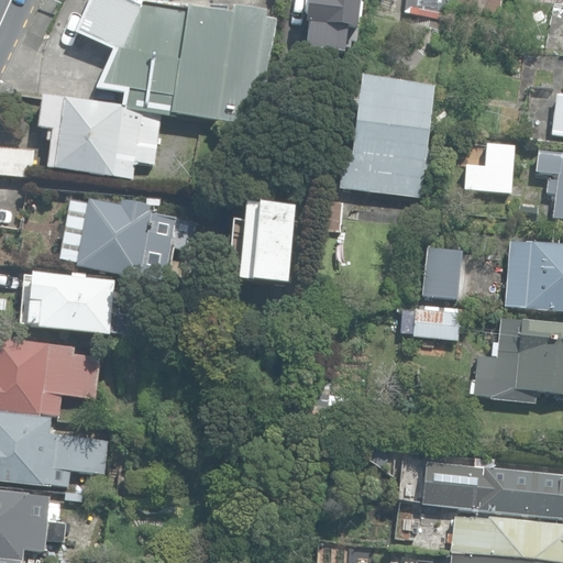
[(124,111),(161,117),(173,119),(174,116),(254,129),(274,28),(183,13),(183,11),(165,9),(143,4),(139,9),(120,0),(92,0),(76,35),(117,55),(101,88),(128,92),(125,108),(124,111)]
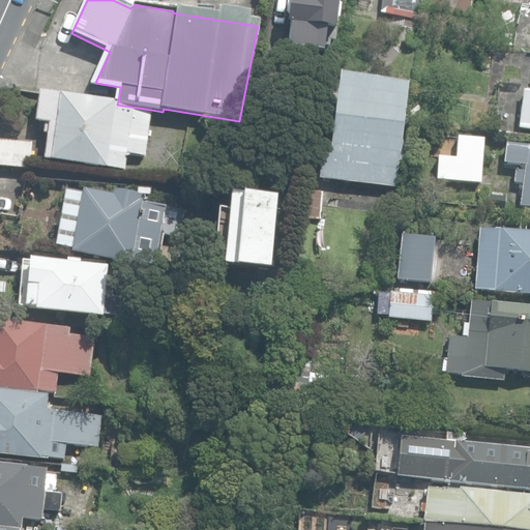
[(287,47),(322,51),(325,27),(334,28),(336,0),(288,0),(286,25),(290,25),(287,47)]
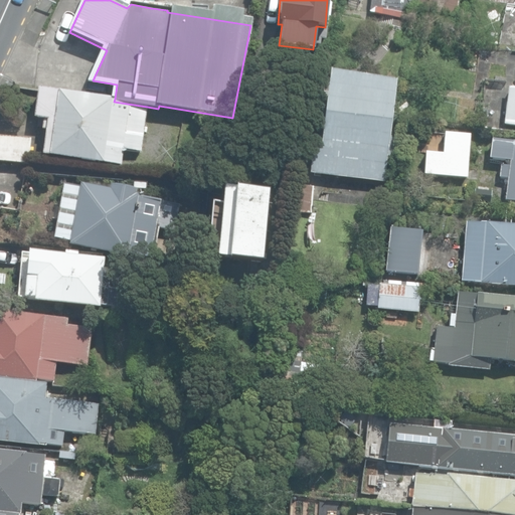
[(347,0),(346,10),(363,13),(364,0),(347,0)]
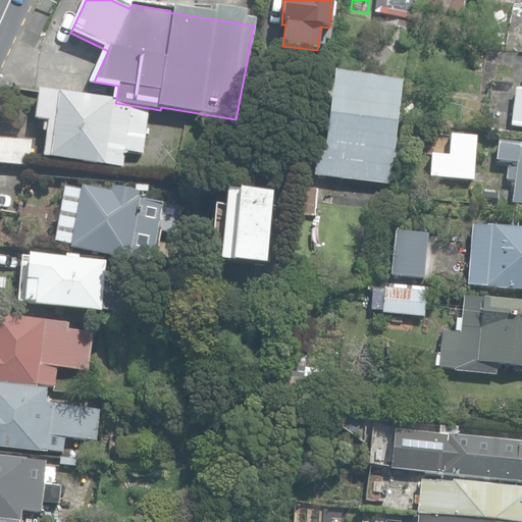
[(375,0),(374,11),(410,18),(413,0),(375,0)]
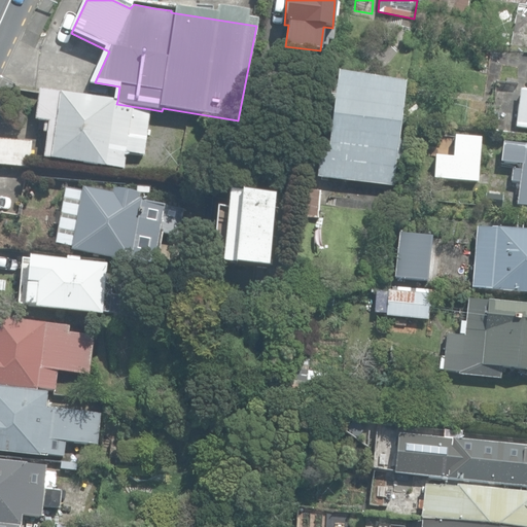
[(425,0),(424,10),(466,15),(468,0),(425,0)]
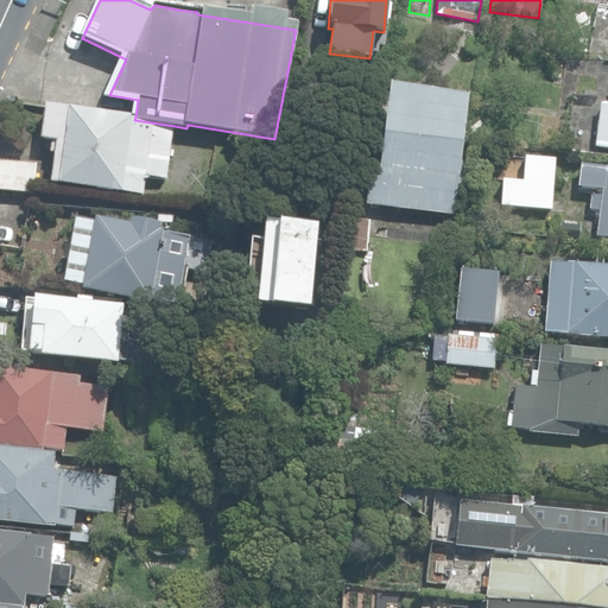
[(296,27),(298,11),(251,4),(248,20),(296,27)]
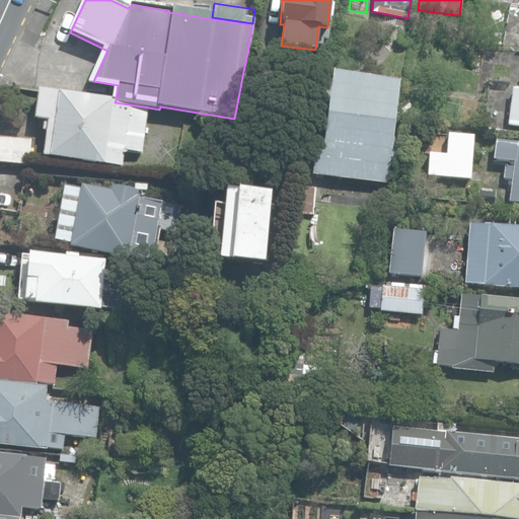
[(311,174),(385,183),(388,158),(395,159),(397,140),(390,139),(397,82),(331,74),(322,151),(314,151),(311,174)]
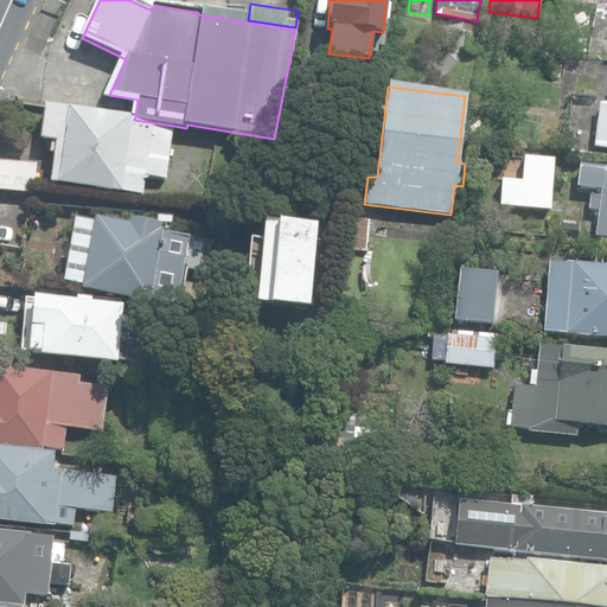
[(606,104),(599,104),(594,146),(606,147),(606,104)]
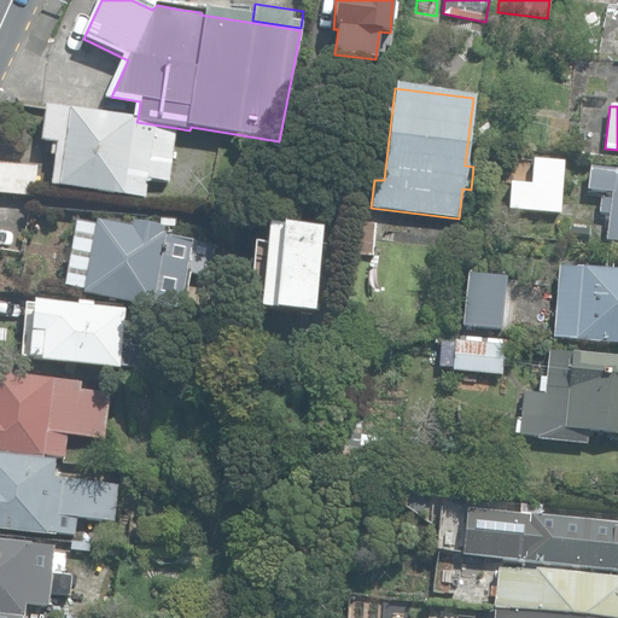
[(169,182),(176,128),(136,122),(138,118),(70,110),(70,111),(45,109),(41,143),(53,144),(51,156),(56,156),(52,185),(146,197),(149,180),(169,182)]
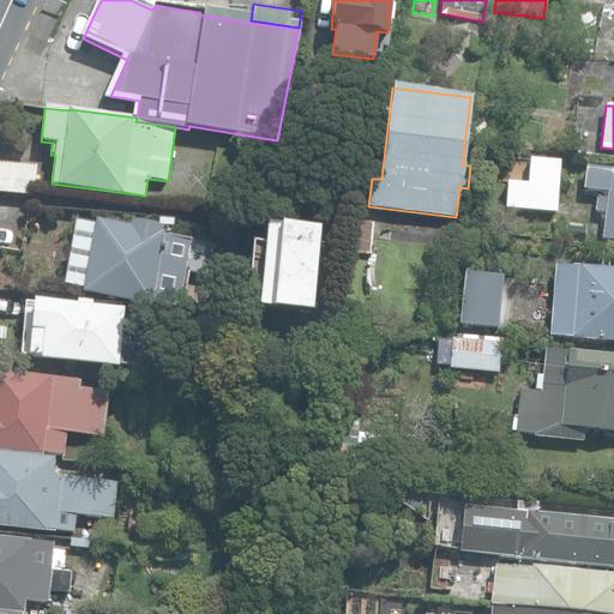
[(0,192),(35,196),(37,164),(0,161),(0,192)]
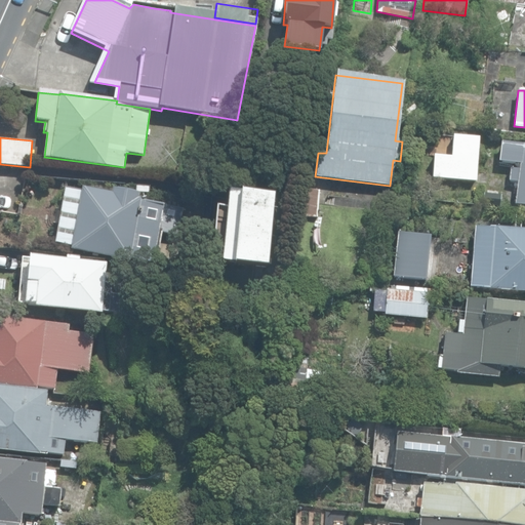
[(456,186),(462,186),(462,180),(486,183),(487,171),(478,170),(480,151),(488,152),(489,143),(481,142),(459,139),(455,180),(456,180),(456,186)]
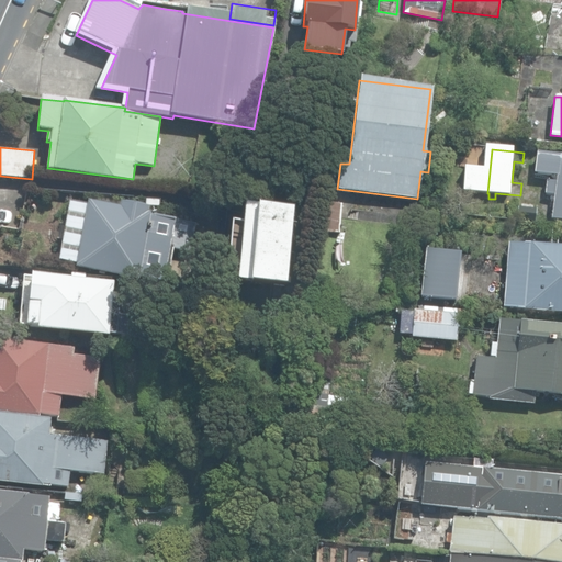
[(561,155),(535,152),(532,173),(546,176),(543,194),(553,195),(550,218),(561,220),(561,155)]
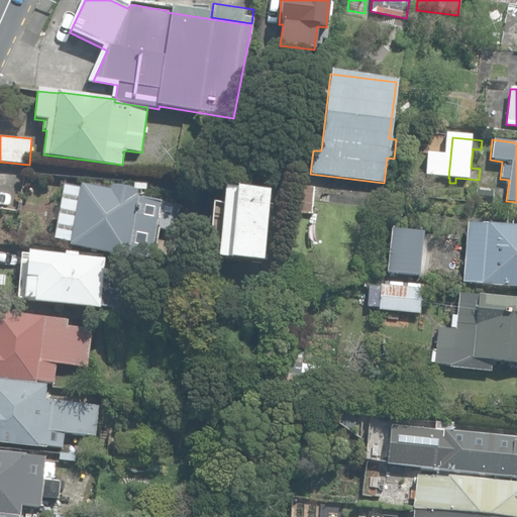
[(69,246),(154,262),(160,231),(178,234),(183,205),(137,197),(138,188),(112,183),(110,191),(62,182),(52,239),(70,242),(69,246)]
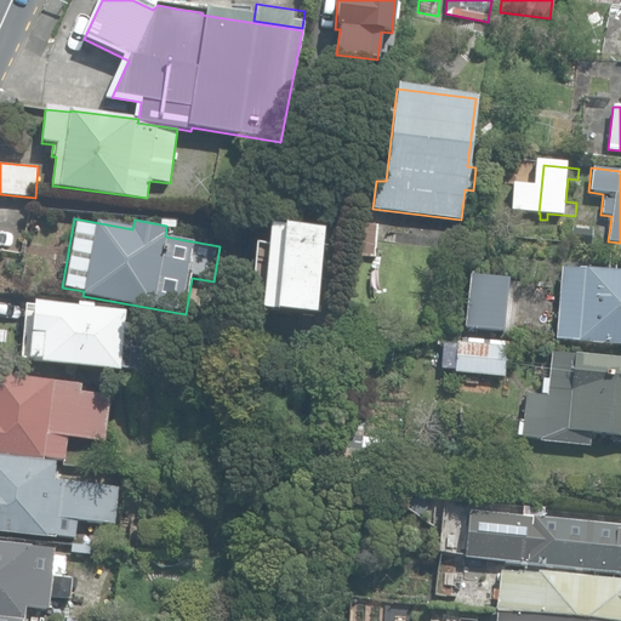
[(315,314),(323,231),(272,226),(265,309),(315,314)]
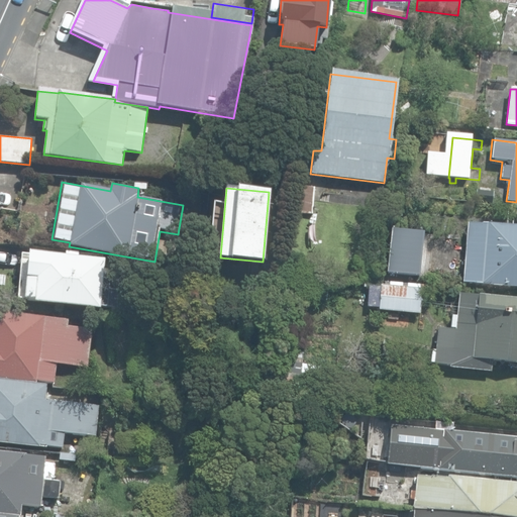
[(294,213),(312,214),(314,189),(296,188),(294,213)]
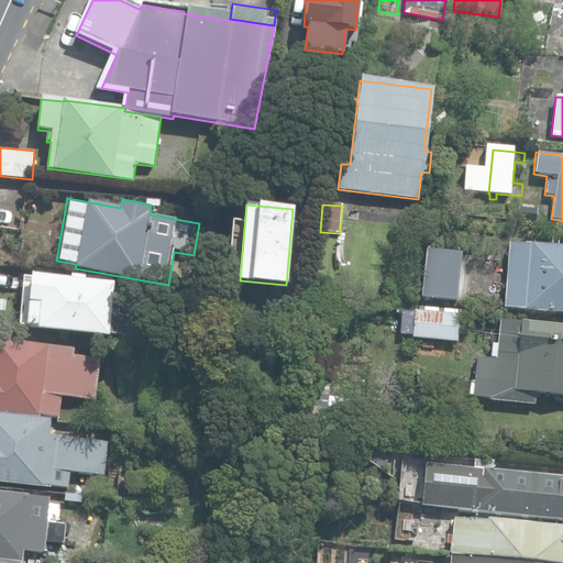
[(505,308),(562,311),(562,246),(508,243),(507,256),(503,256),(501,267),(508,267),(505,308)]
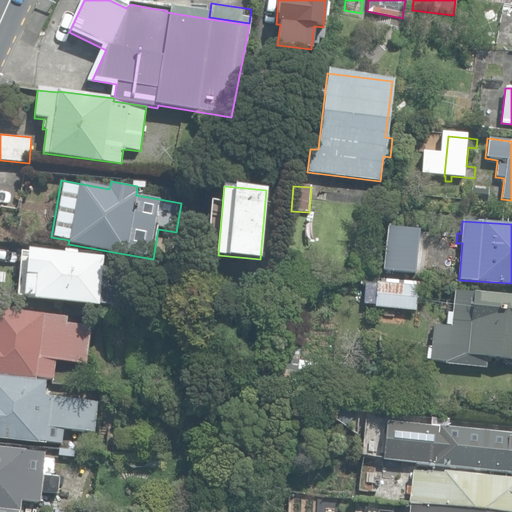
[(382,271),(415,274),(419,231),(386,228),(382,271)]
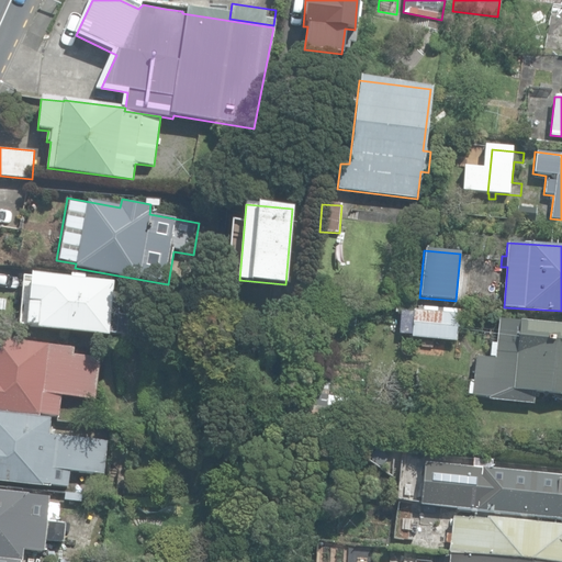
[(109,335),(136,337),(138,317),(119,315),(120,306),(110,306),(112,282),(33,276),(27,325),(38,326),(38,329),(109,336),(109,335)]
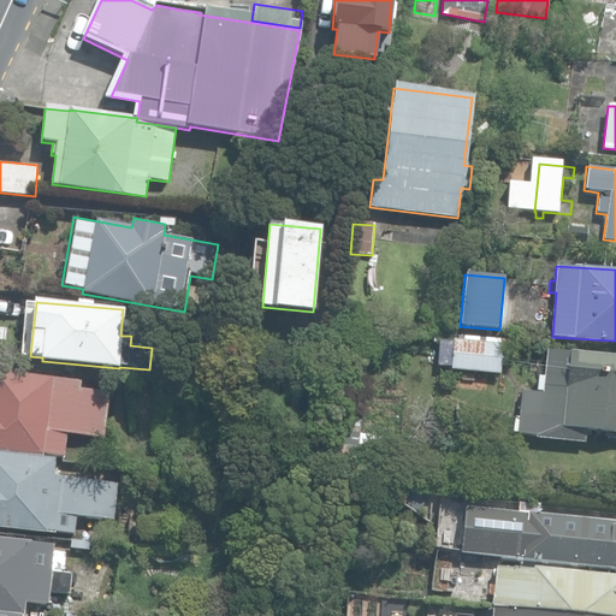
[(448,323),(428,319),(426,332),(445,336),(448,323)]
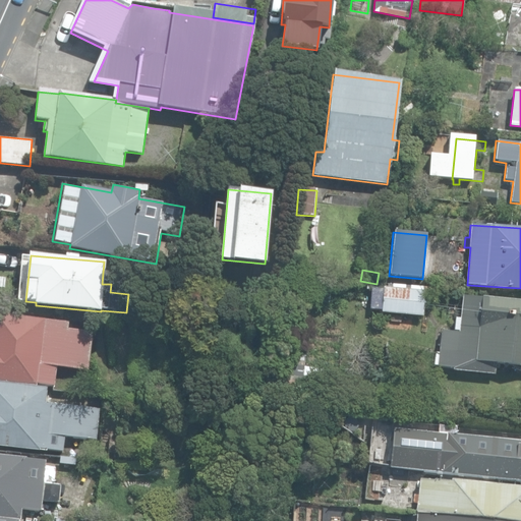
[(378,311),(423,314),(424,291),(380,288),(378,311)]
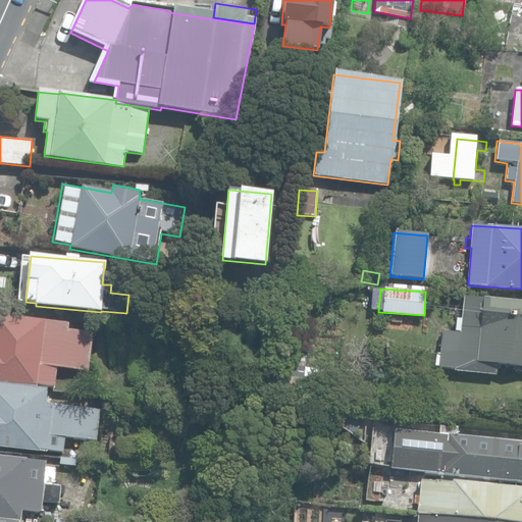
[(438,367),(457,369),(457,372),(498,376),(499,365),(521,366),(521,302),(463,297),(459,333),(442,331),(438,367)]
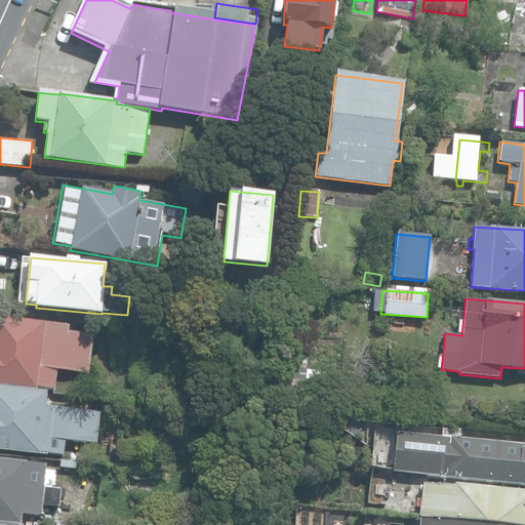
[(37,388),(54,391),(57,370),(89,374),(94,334),(68,331),(69,325),(0,315),(0,382),(37,389),(37,388)]
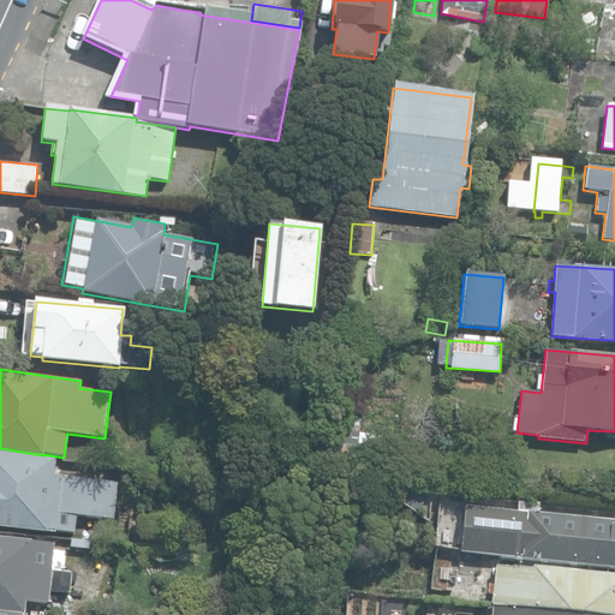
[(0,526),(73,533),(76,515),(113,519),(117,482),(53,476),(55,459),(0,453),(0,526)]
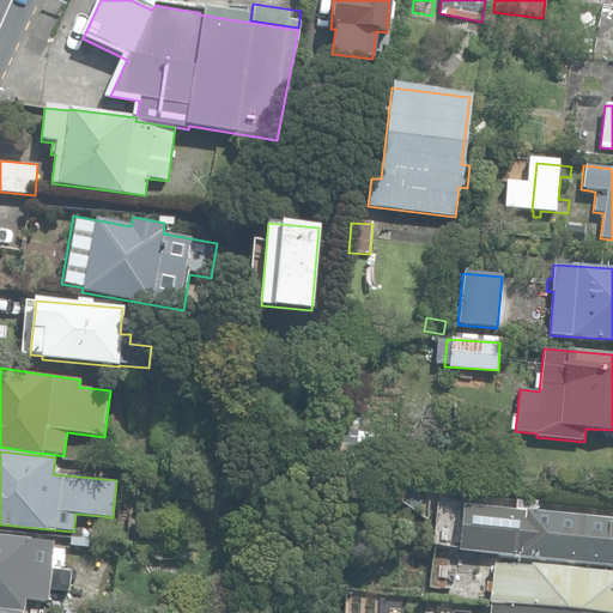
[(459,544),(612,559),(612,515),(462,499),(459,544)]
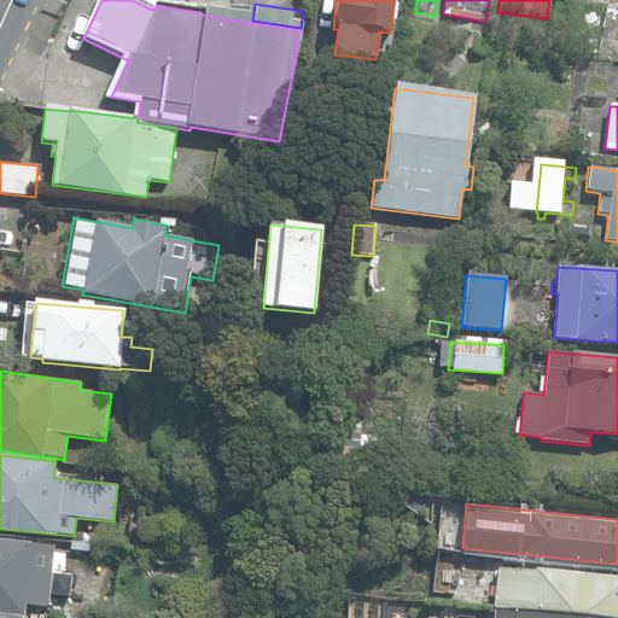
[(24,617),(25,604),(51,605),(51,594),(70,595),(71,575),(65,575),(66,557),(54,555),(56,544),(0,540),(0,617),(24,617)]
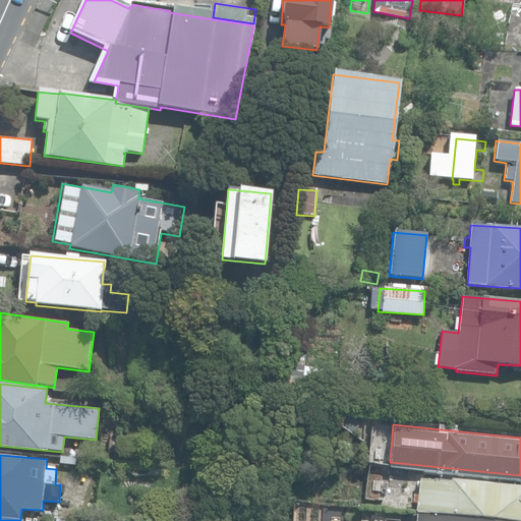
[(389,486),(407,488),(410,468),(392,466),(389,486)]
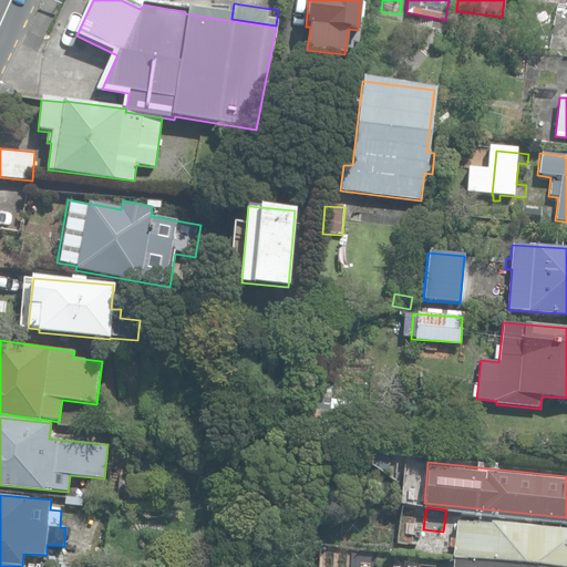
[(454,558),(544,566),(566,566),(566,529),(472,521),(472,525),(456,524),(454,539),(450,539),(449,549),(452,549),(451,558),(454,558)]
